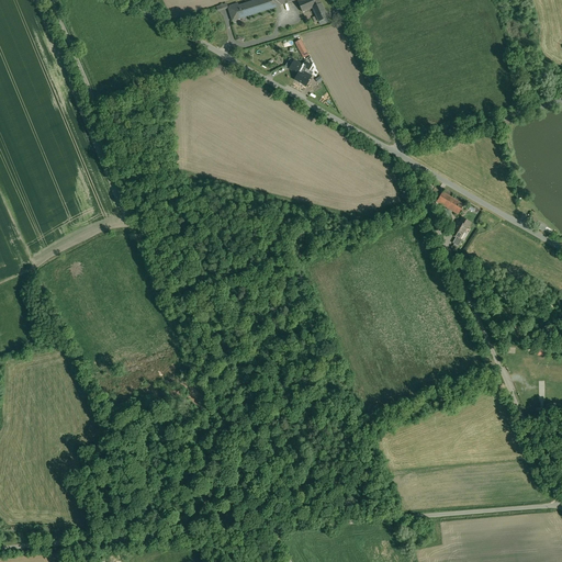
[(258,0),(238,7),(238,3),(229,7),(231,9),(229,9),(233,20),(280,6),(279,4),(294,0),(298,0),(299,1),(298,2),(302,12),(312,8),(312,7),(321,3),(318,0),(258,0)]
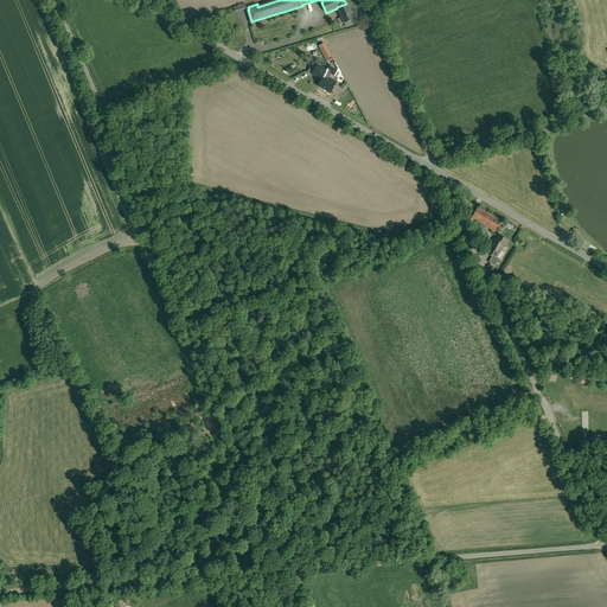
[(247,10),(244,4),(234,7),(235,13),(247,10)]
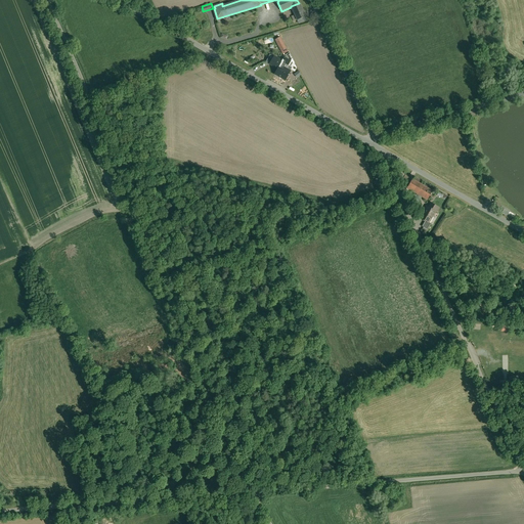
[(299,3),(291,6),(291,7),(297,20),(306,16),(300,3),(299,3)]
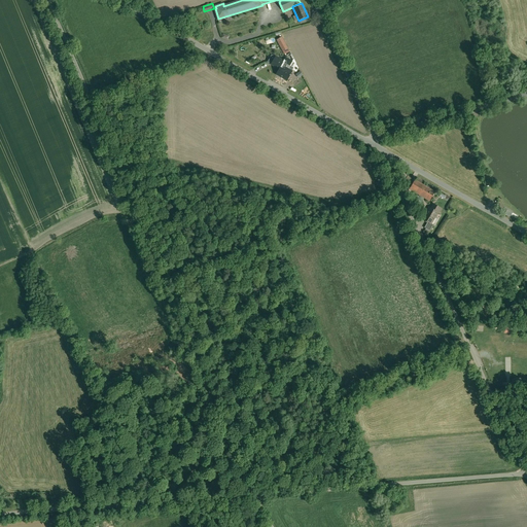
[(288,49),(282,37),(276,40),(283,51),(288,49)]
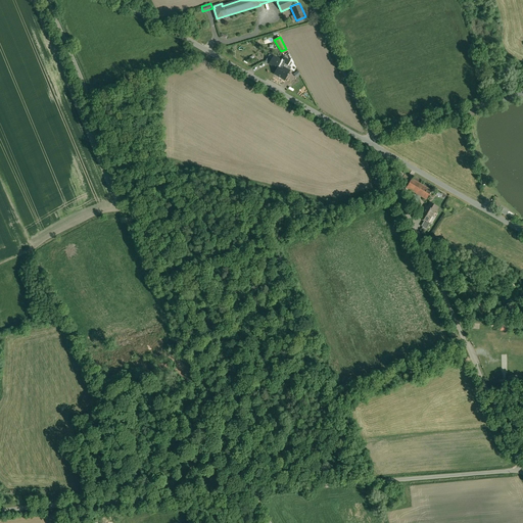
[(269,63),(269,64),(277,69),(279,65),(281,61),(282,60),(274,55),(273,56),(269,63)]
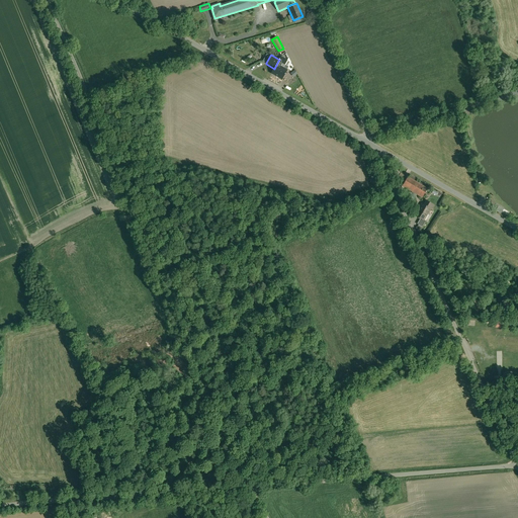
[(284,65),(278,61),(276,65),(286,70),(287,69),(291,62),(288,58),(287,60),(284,65)]
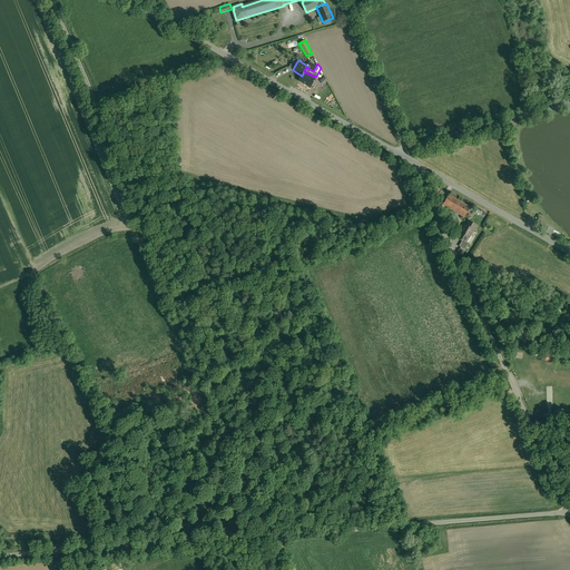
[(315,77),(304,71),(302,76),(298,80),(311,87),(315,77)]
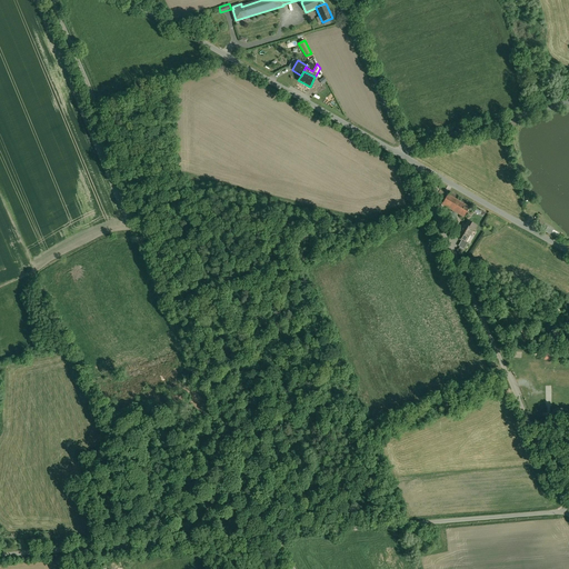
[(469,208),(448,195),(442,203),(463,217),(469,208)]
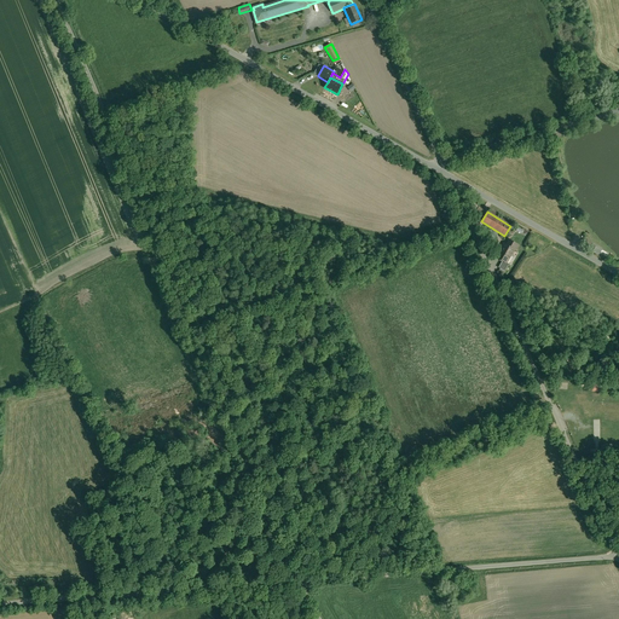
[(510,241),(507,246),(504,243),(496,258),(502,261),(507,264),(507,262),(514,250),(515,250),(519,246),(510,241)]
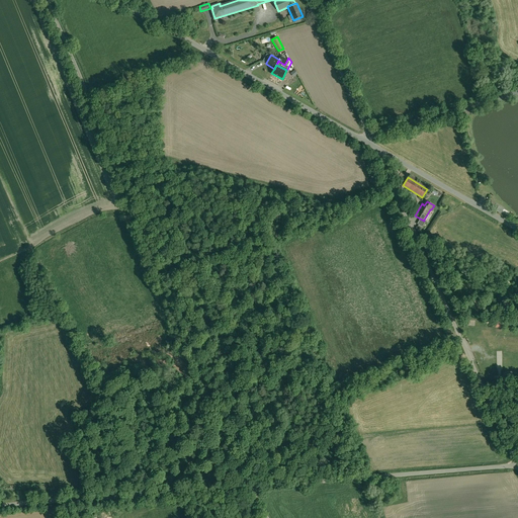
[(509,212),(498,206),(496,210),(507,218),(509,212)]
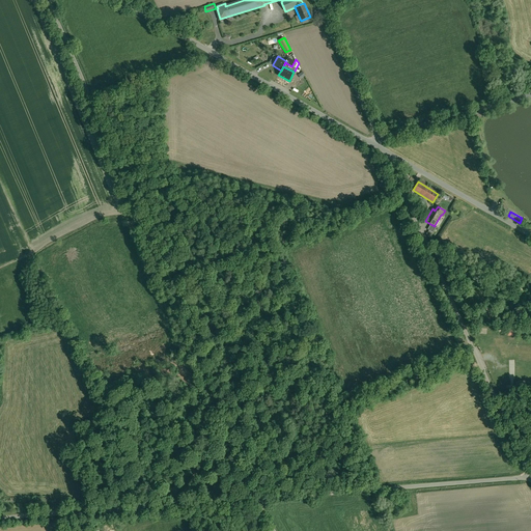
[(435,226),(430,224),(427,229),(432,232),(437,227),(435,225),(435,226)]
